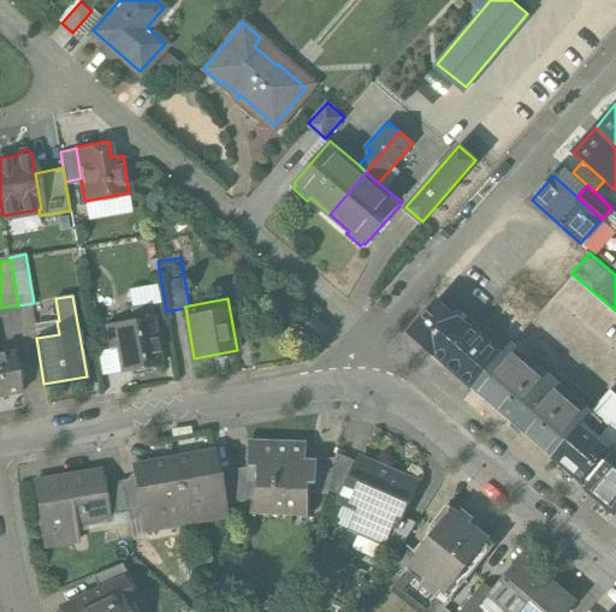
[(501,354),(438,298),(409,332),(433,355),(434,354),(473,387),(473,386),(501,354)]
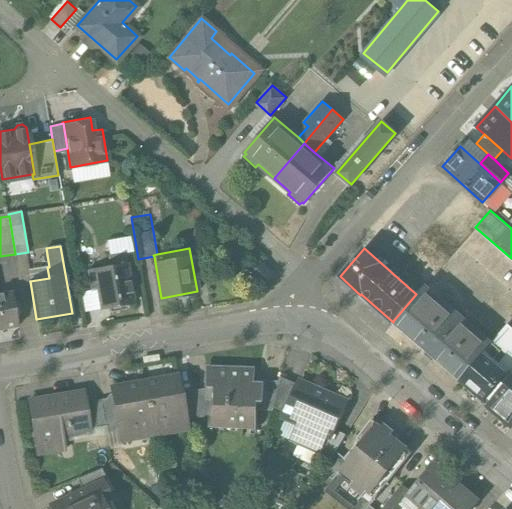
[(124,254),(109,256),(110,266),(87,270),(91,289),(97,288),(100,308),(133,303),(127,263),(125,263),(124,254)]
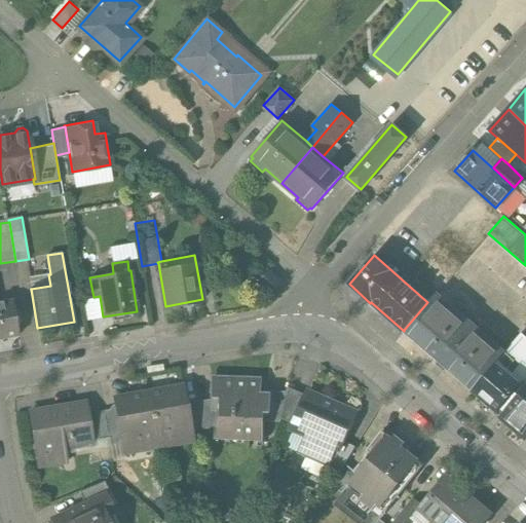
[(470,327),(446,306),(449,302),(437,292),(427,302),(404,330),(473,389),(505,350),(504,350),(501,355),(471,328),(474,324),(473,323),(470,327)]
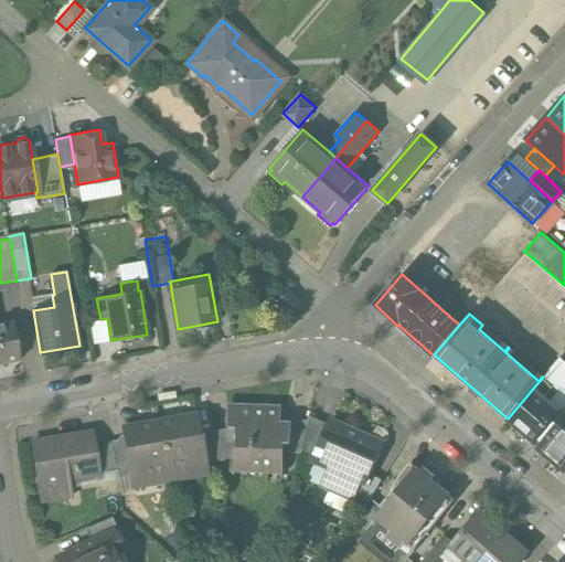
[(13,322),(0,325),(0,362),(20,359),(13,322)]
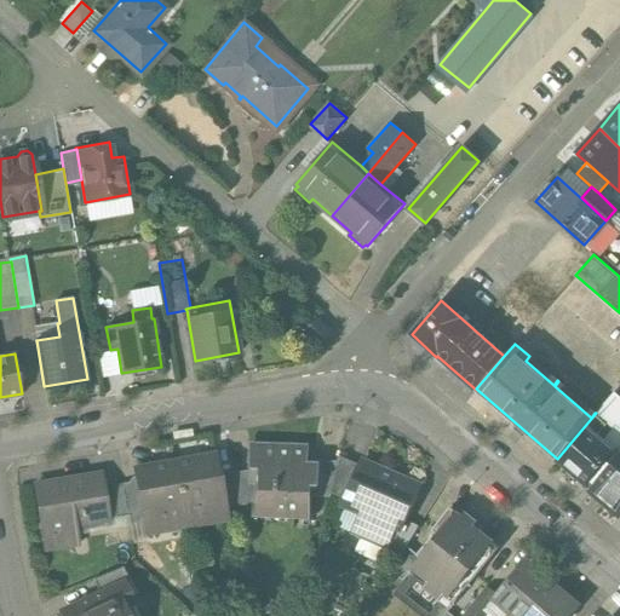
[(596,413),(557,459),(587,484),(590,481),(596,485),(619,456),(619,454),(601,438),(616,420),(619,424),(619,396),(614,391),(596,413)]
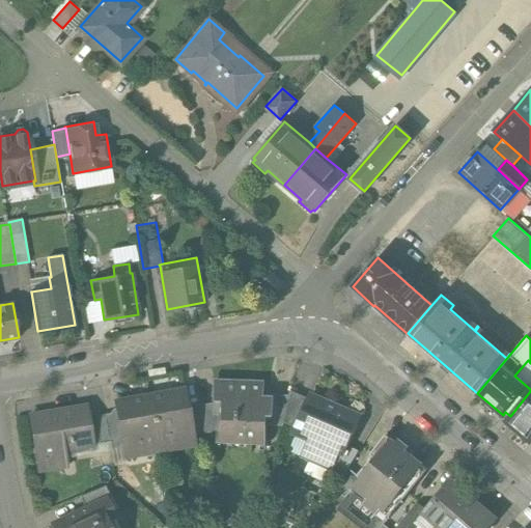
[(263,385),(212,382),(211,400),(219,401),(217,429),(217,435),(234,436),(234,443),(254,444),(254,437),(264,438),(266,425),(267,417),(271,417),(272,395),(262,395),(263,385)]
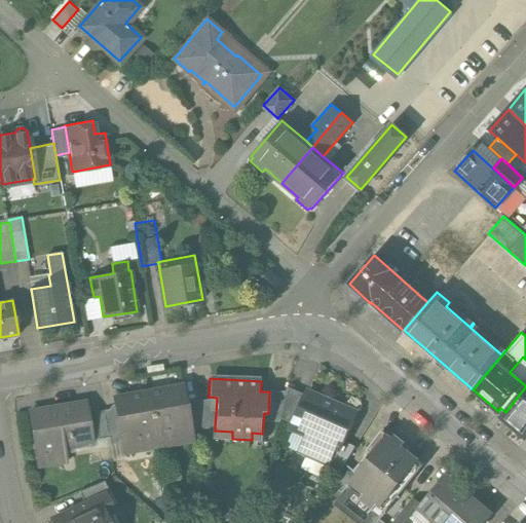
[(182,383),(148,389),(157,440),(190,434),(189,427),(185,402),(182,383)]
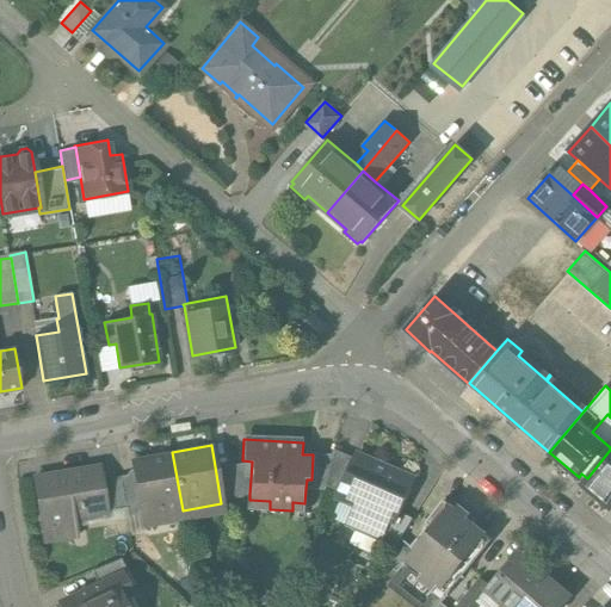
[(610,450),(587,478),(584,484),(598,496),(599,494),(610,503),(610,450)]
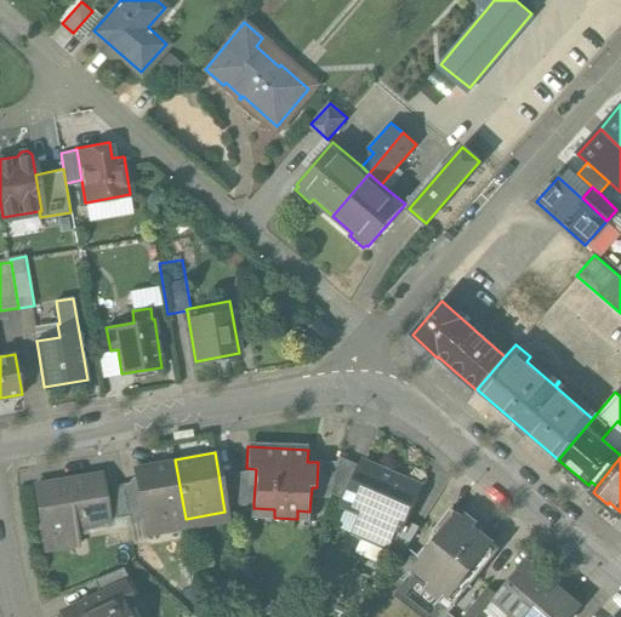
[(340,464),(331,495),(345,500),(360,466),(341,458),(340,464)]
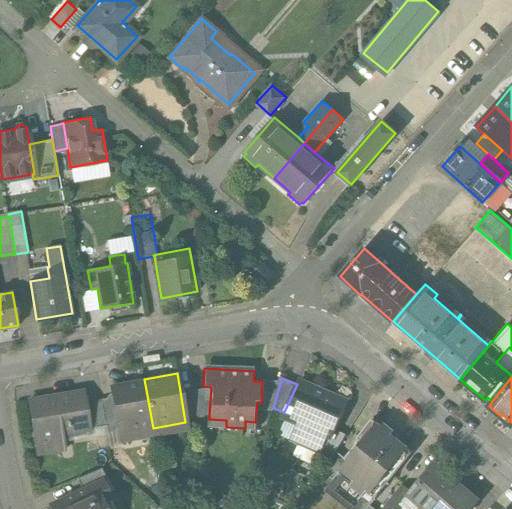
[(144,379),(112,385),(120,434),(153,428),(144,379)]
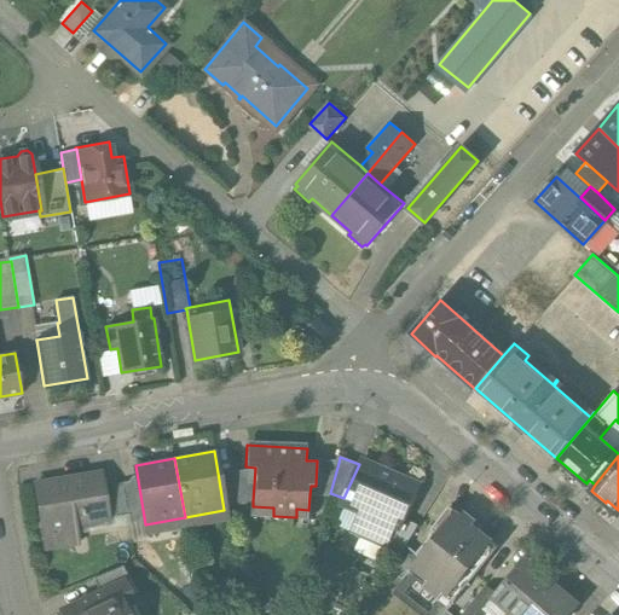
[(418,485),(362,459),(359,464),(343,498),(343,499),(366,510),(357,531),(387,545),(388,543),(397,523),(400,524),(404,517),(418,485)]
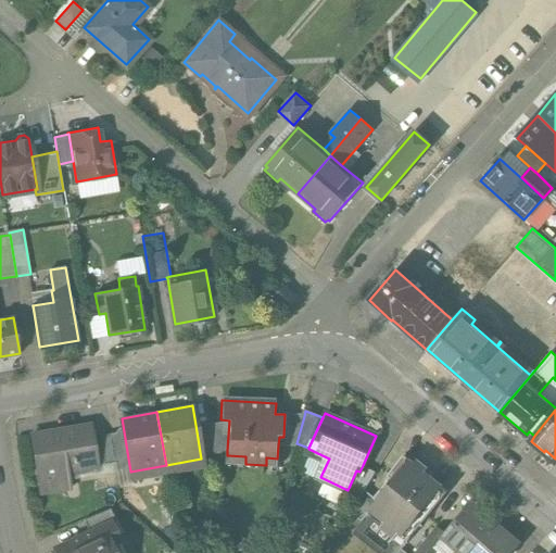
[(297,443),(304,416),(285,414),(283,437),(279,437),(278,445),(295,447),(297,443)]
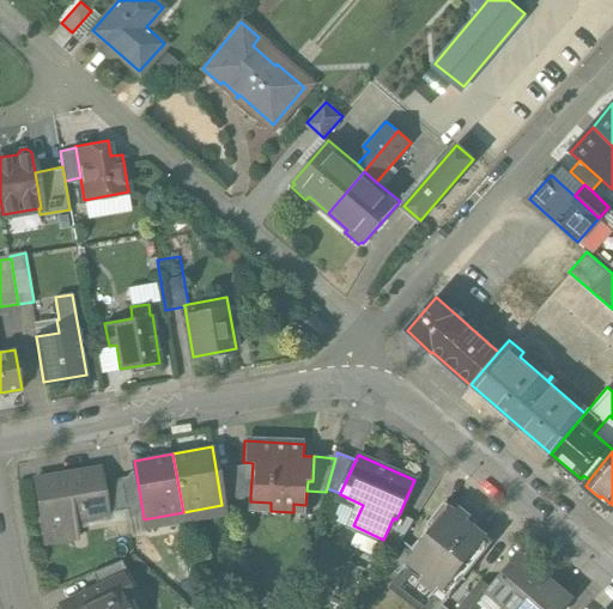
[(250,495),(253,463),(243,462),(243,469),(231,472),(235,495),(235,497),(250,495)]
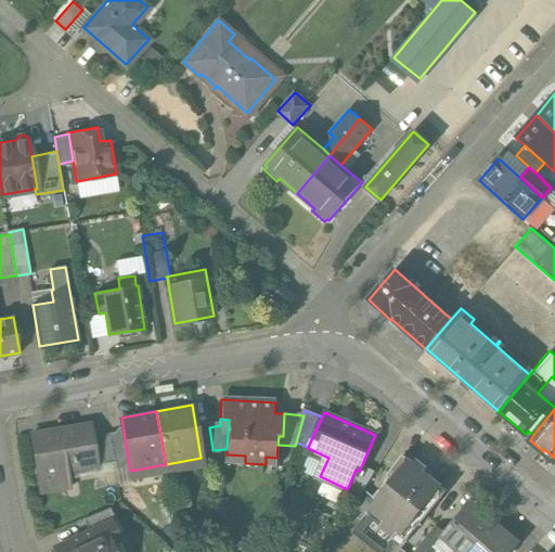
[(199,451),(213,449),(209,427),(208,422),(195,424),(199,451)]
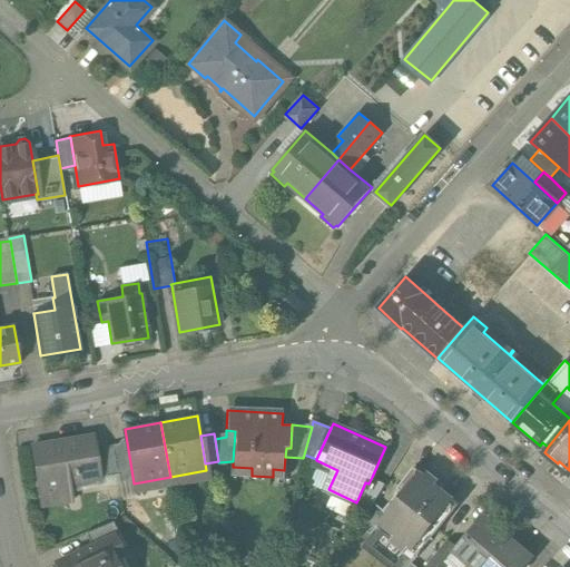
[(71,440),(62,442),(62,443),(51,446),(51,442),(31,446),(41,505),(67,500),(64,484),(100,478),(95,449),(92,436),(71,439),(71,440)]
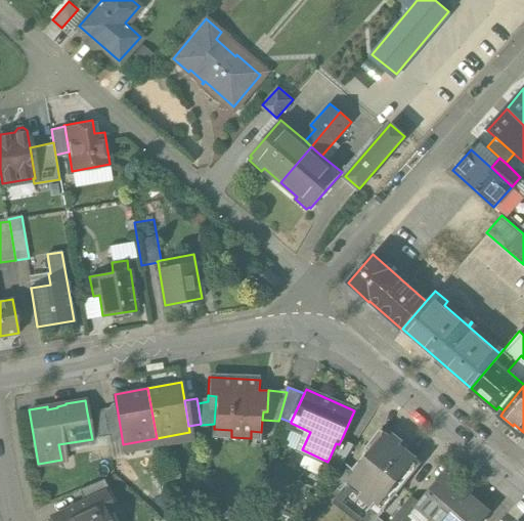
[(87,413),(92,439),(110,436),(104,408),(87,413)]
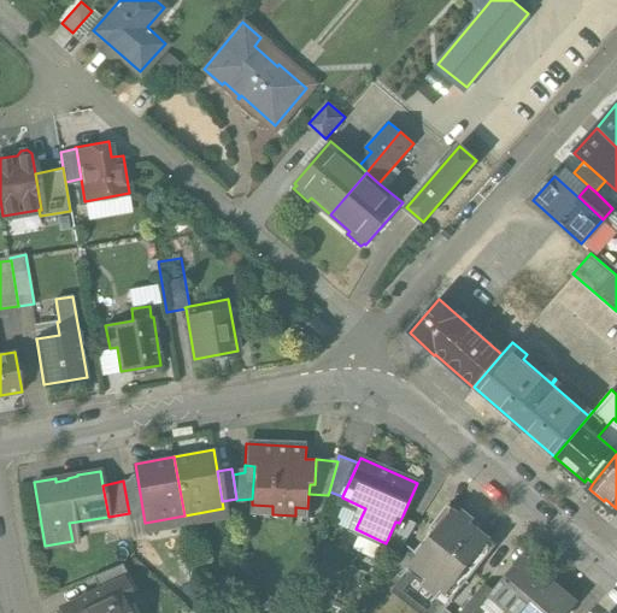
[(497,543),(448,505),(430,526),(433,529),(416,550),(415,553),(417,555),(406,570),(422,583),(421,584),(439,599),(440,596),(448,603),(497,543)]
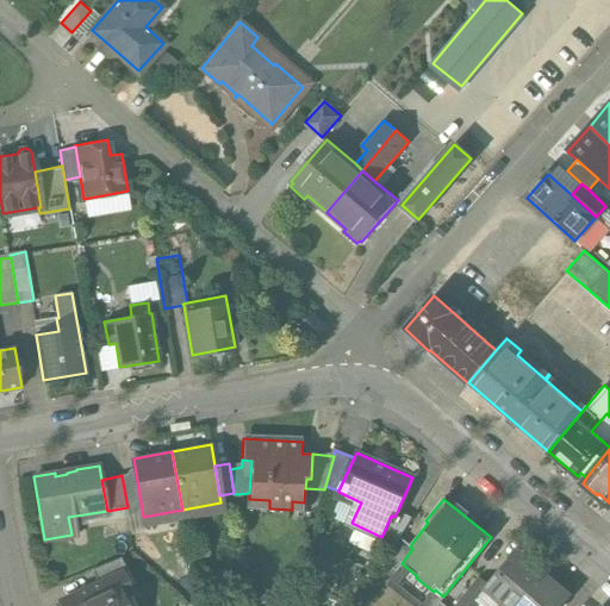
[(383,535),(397,542),(400,536),(412,517),(398,510),(394,517),(391,516),(383,535)]
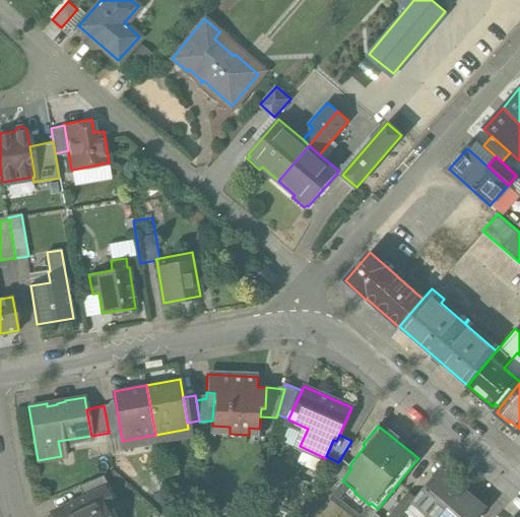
[(342,480),(351,468),(349,466),(350,464),(341,457),(338,462),(328,478),(338,487),(342,480)]
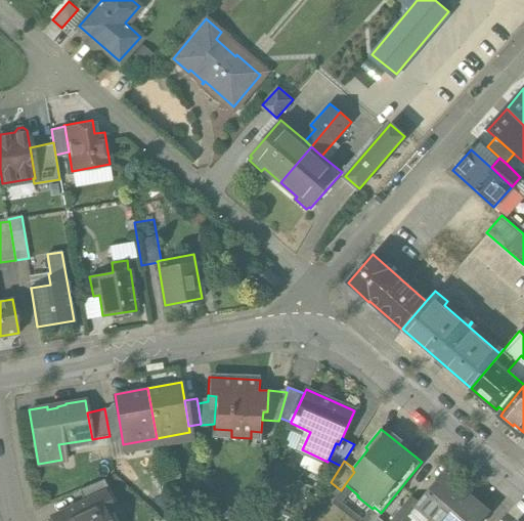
[(420,505),(409,517),(410,518),(415,520),(428,520),(430,519),(432,520),(442,520),(466,494),(444,476),(420,505)]
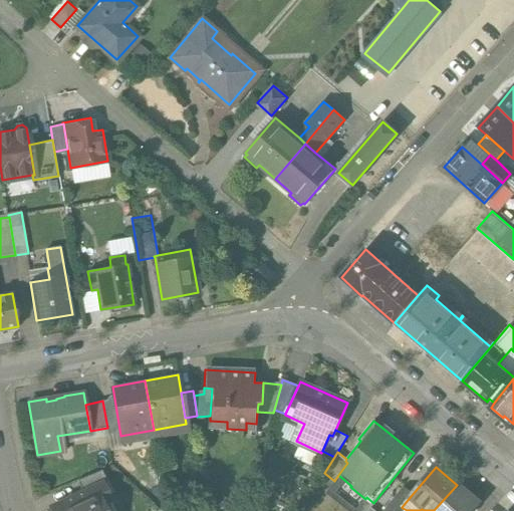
[(102,482),(102,484),(103,483),(103,482),(106,481),(101,469),(76,479),(82,492),(102,482)]
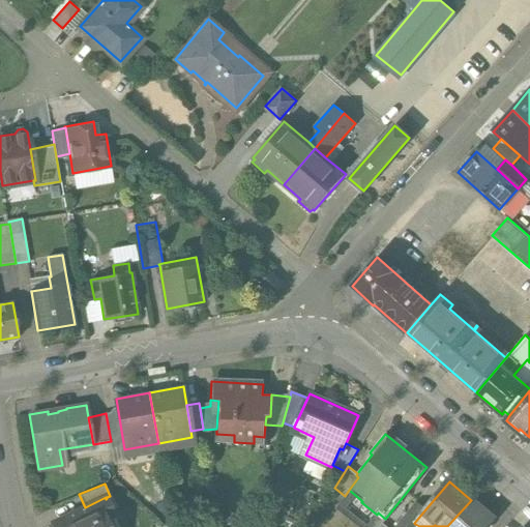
[(85,507),(54,521),(56,526),(108,526),(104,518),(113,514),(106,499),(106,497),(85,507)]
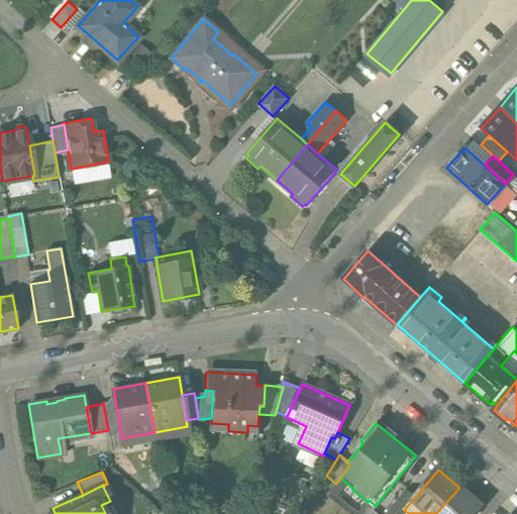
[(478,513),(484,508),(459,488),(436,513),(478,513)]
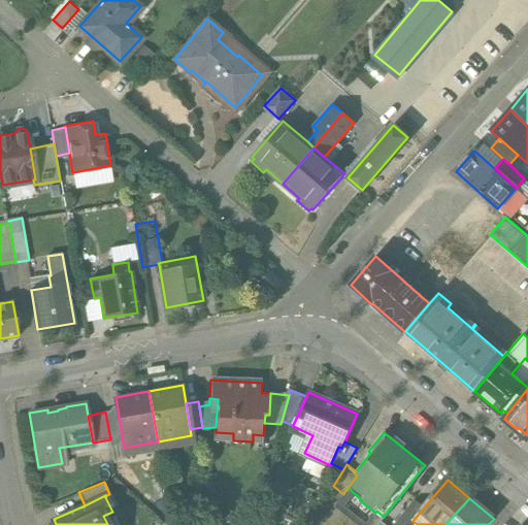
[(410,524),(414,522),(413,521),(423,509),(414,499),(393,524),(410,524)]
